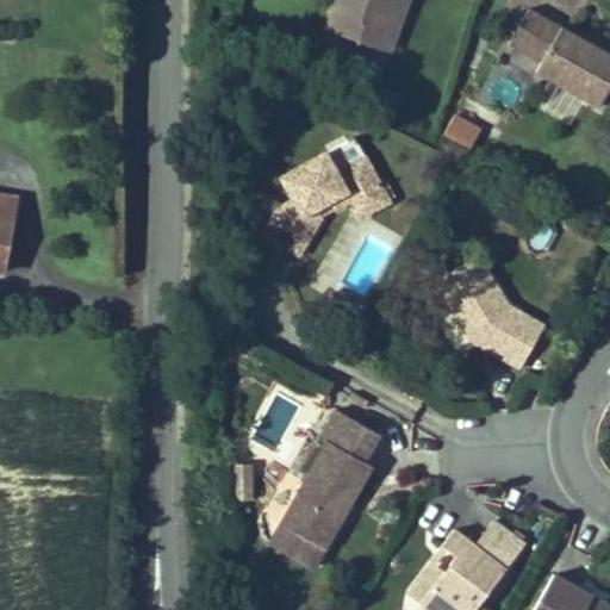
[(337,0),(329,27),(391,49),(406,0),(337,0)]
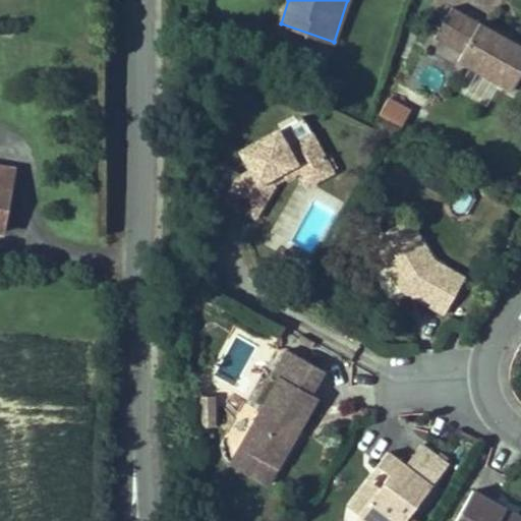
[(452,6),(435,37),(463,53),(458,61),(512,91),(520,73),(520,45),(511,39),(508,44),(502,40),(504,36),(452,6)]
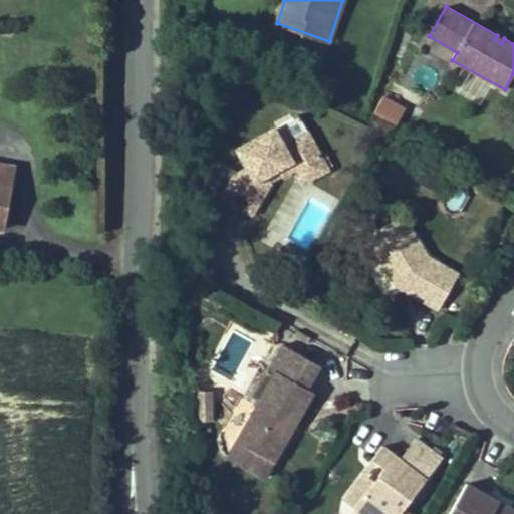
[(397,125),(405,109),(382,97),(373,112),(397,125)]
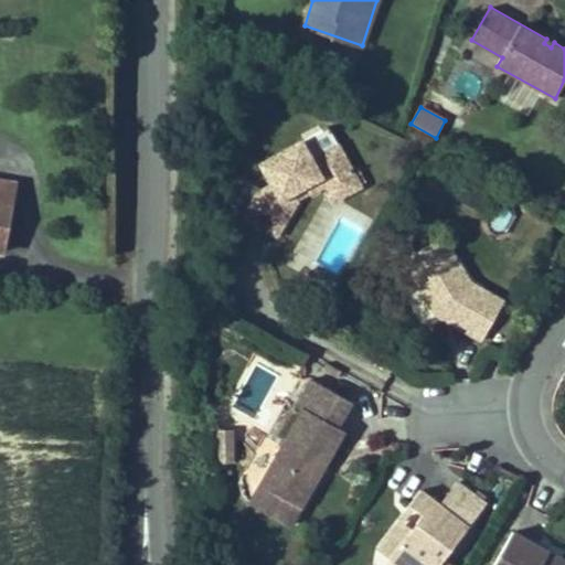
[(361,185),(338,146),(311,160),(301,141),(260,163),(273,184),(259,192),(245,216),(277,235),(297,201),(292,193),(302,188),(320,178),(324,185),(333,201),(361,185)]
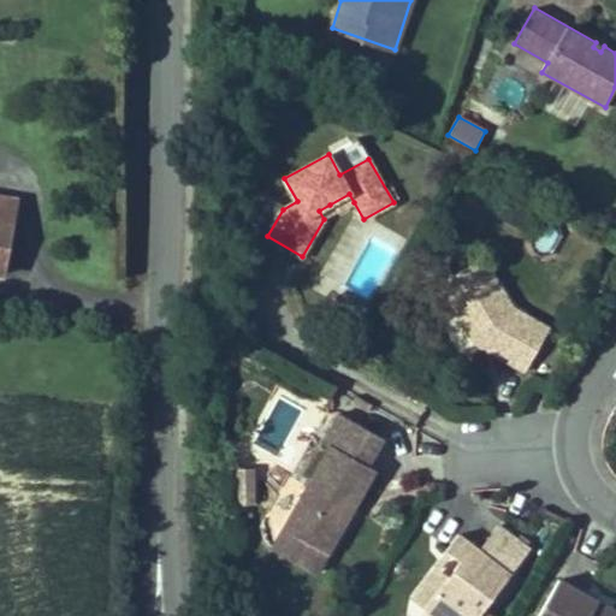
[(335,213),(354,202),(349,194),(330,205),(335,213)]
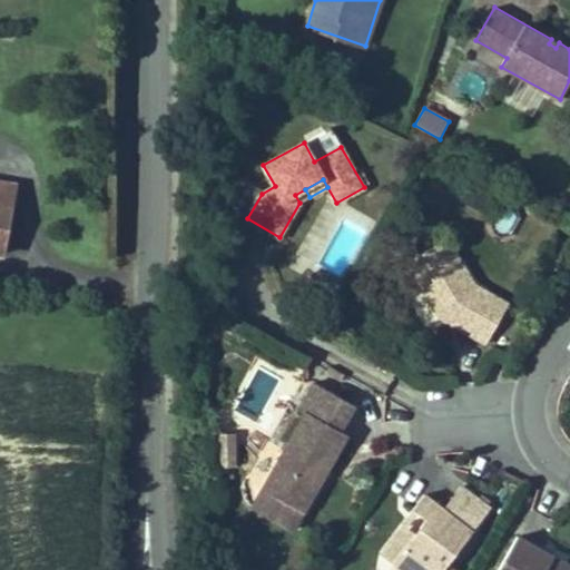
[(0,202),(13,204),(17,187),(0,184),(0,202)]
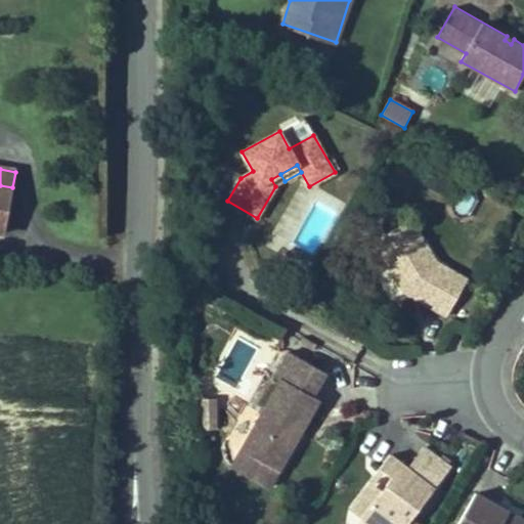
[(0,230),(5,232),(12,187),(0,185),(0,230)]
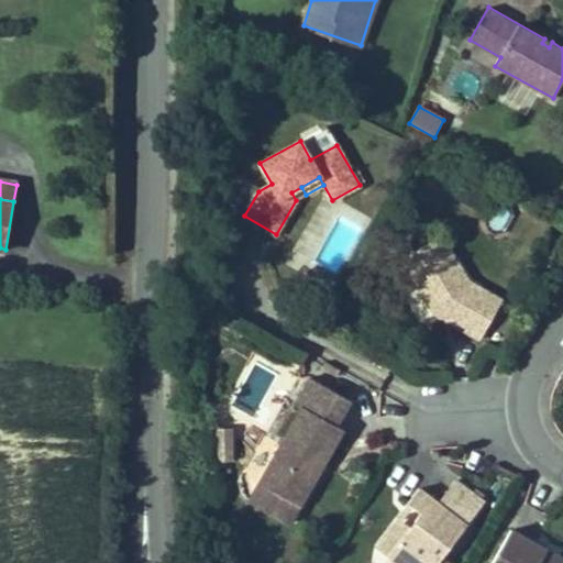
[(442,236),(403,260),(437,313),(442,311),(450,316),(448,320),(481,339),(489,323),(501,300),(485,291),(483,296),(466,287),(457,293),(448,277),(456,272),(449,258),(454,256),(442,236)]
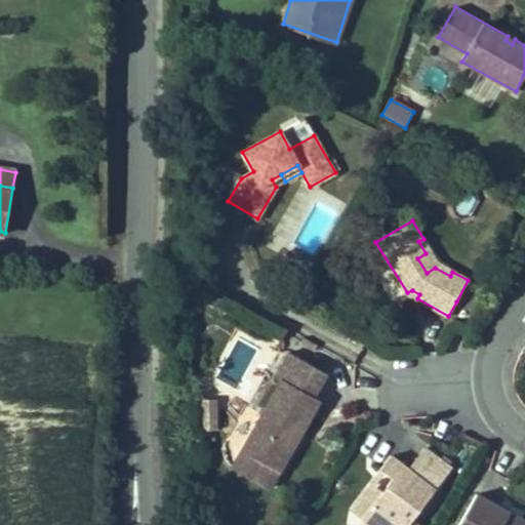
[(417,258),(427,273),(435,268),(450,276),(452,272),(438,263),(423,239),(418,241),(426,253),(417,258)]
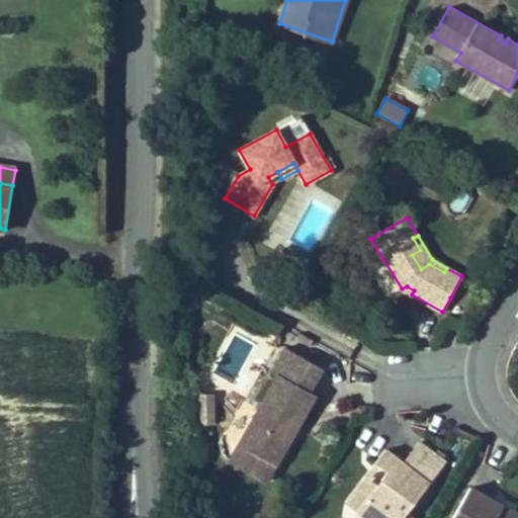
[(370,275),(384,295),(395,288),(380,268),(370,275)]
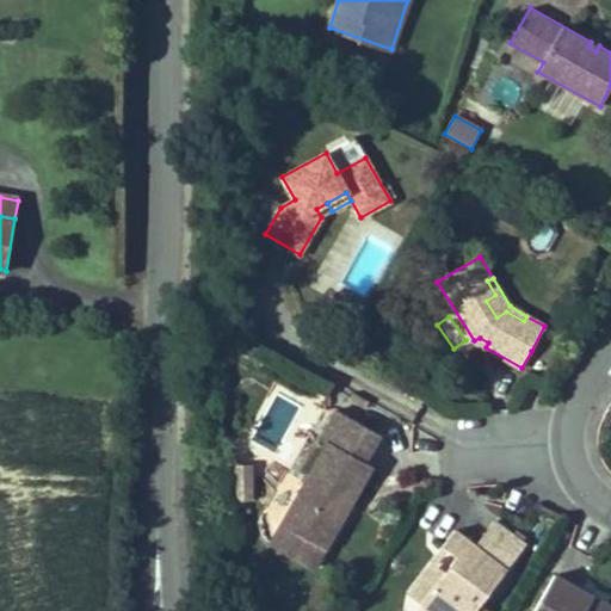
[(327,443),(281,525),(326,549),(374,467),(365,462),(381,434),(335,409),(319,438),(327,443)]
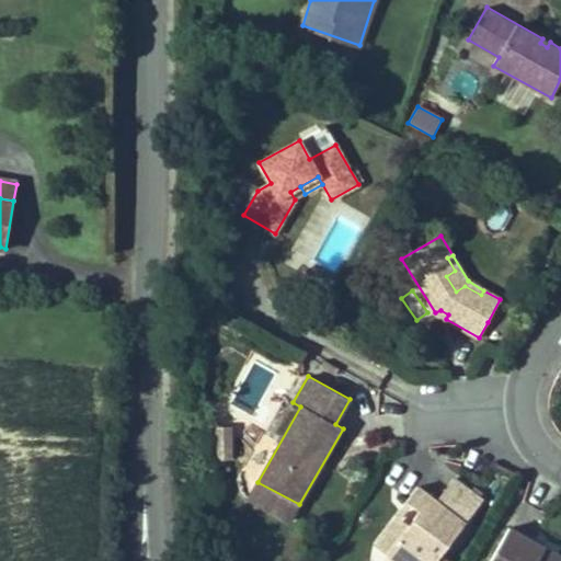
[(232,446),(231,425),(214,426),(214,446),(232,446)]
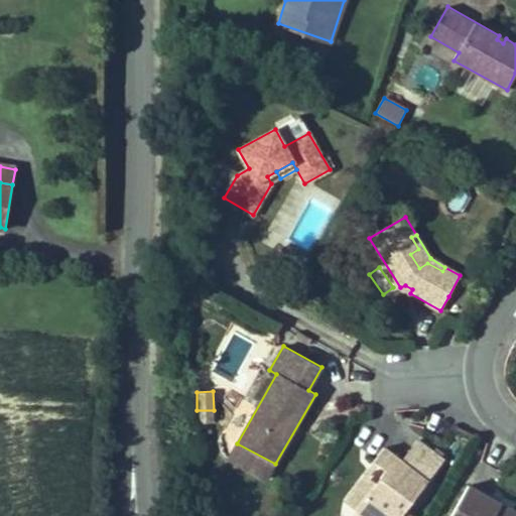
[(214,422),(214,410),(197,410),(197,422),(214,422)]
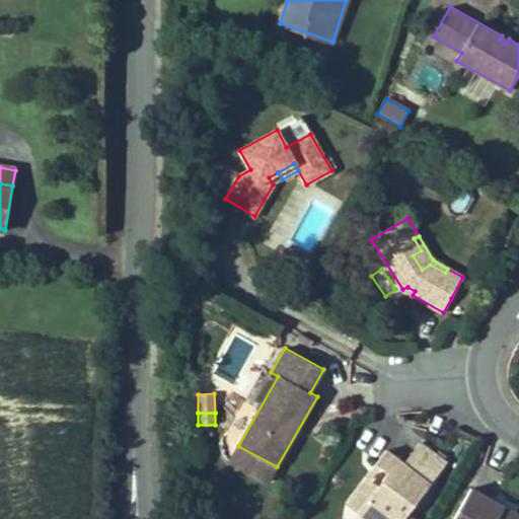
[(386,450),(375,464),(387,473),(377,487),(358,512),(359,512),(368,518),(402,518),(446,463),(420,443),(403,463),(386,450)]
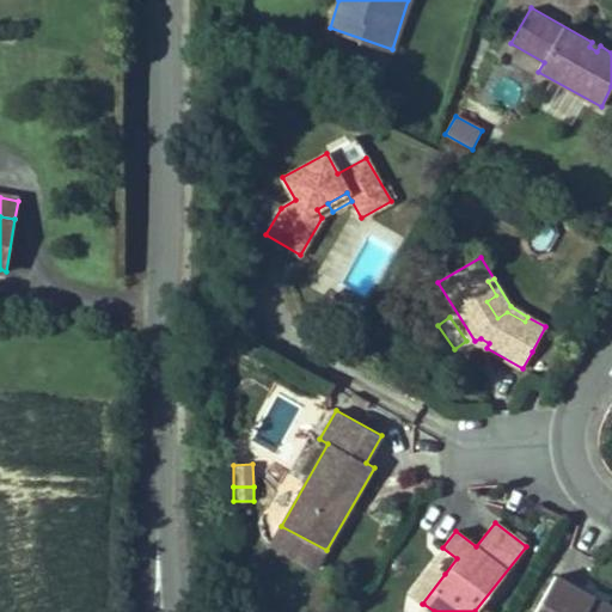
[(316,568),(326,550),(281,526),(271,544),(316,568)]
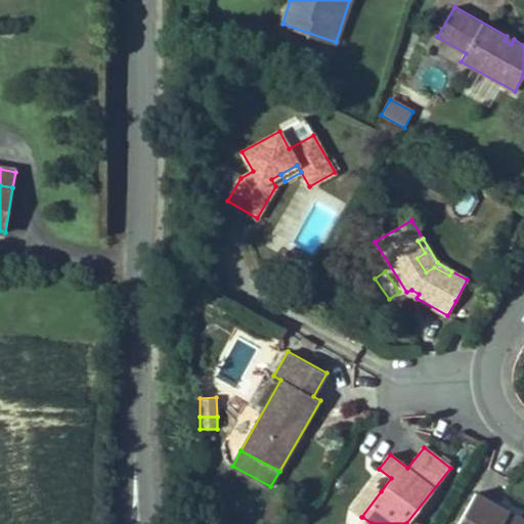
[(350,508),(361,517),(381,491),(368,482),(350,508)]
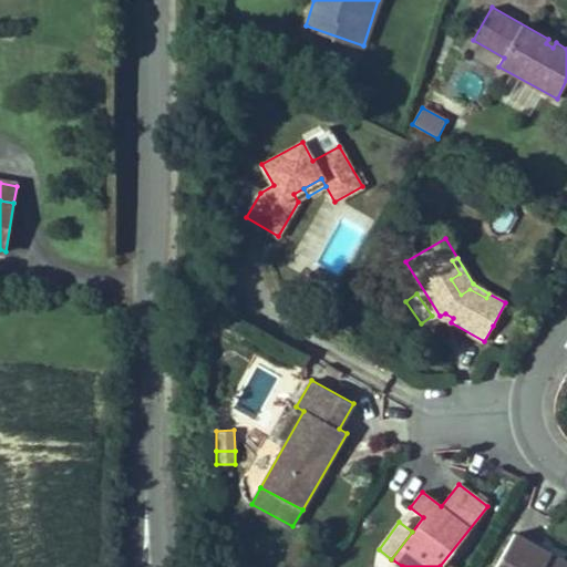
[(514,534),(495,566),(556,566),(546,562),(550,554),(514,534)]
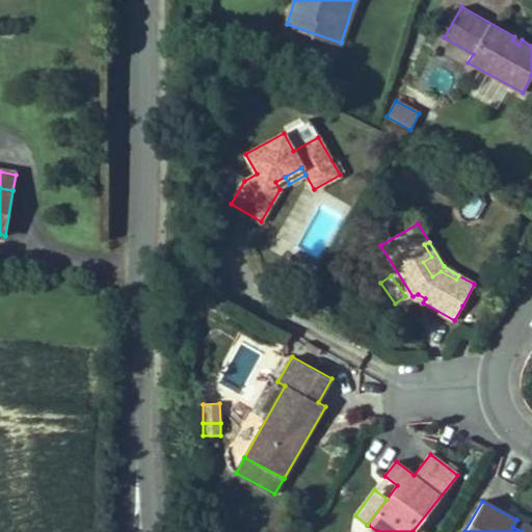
[(512,527),(522,531),(531,531),(531,529),(516,520),(512,527)]
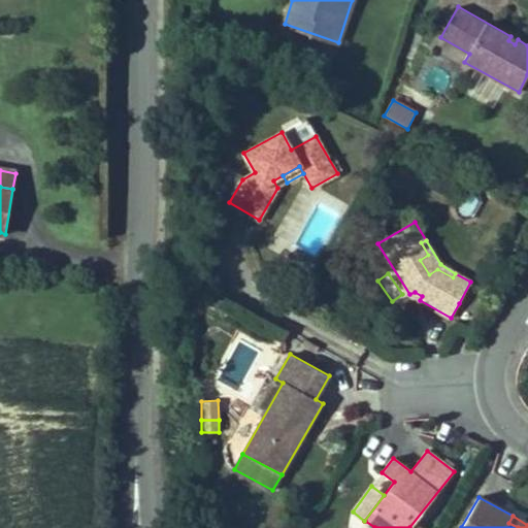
All buildings are outlined.
